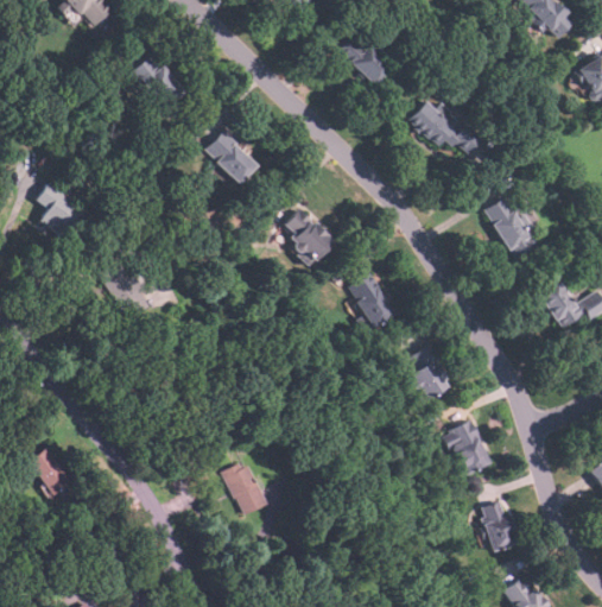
[(113,10),(103,0),(68,0),(94,27),(113,10)]
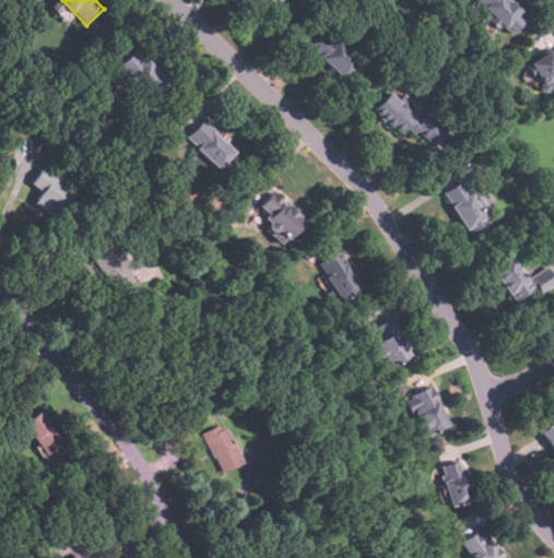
[(263,0),(273,10),(283,0),(263,0)]
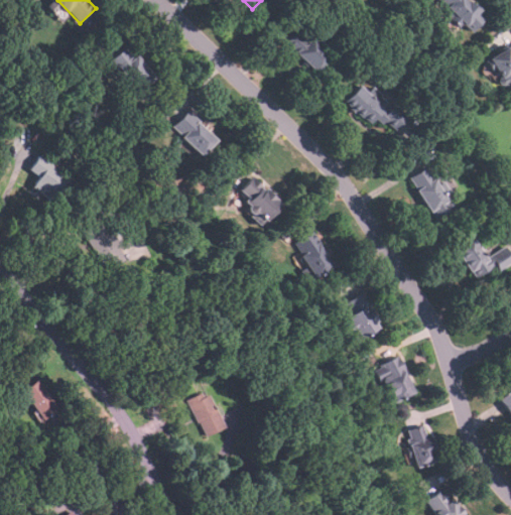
[(438,0),(472,33),(489,16),(473,0),(438,0)]
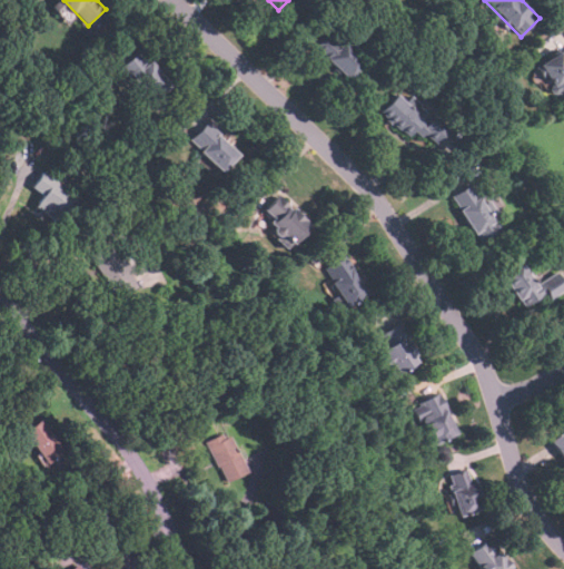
[(367,61),(335,29),(316,48),(349,80),(367,61)]
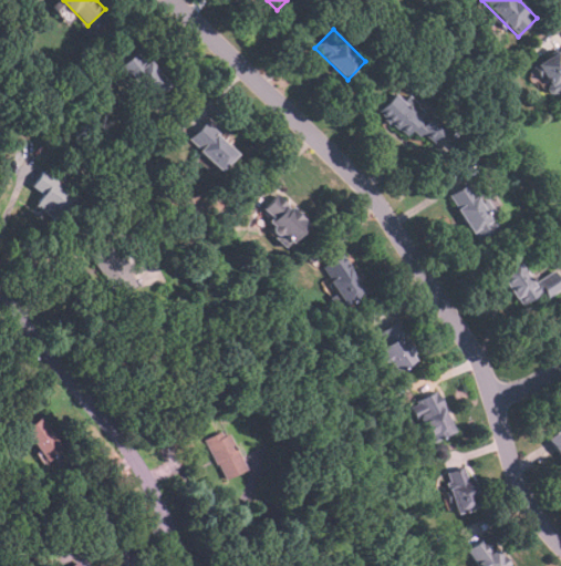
[(173,83),(141,51),(123,68),(155,101),(173,83)]
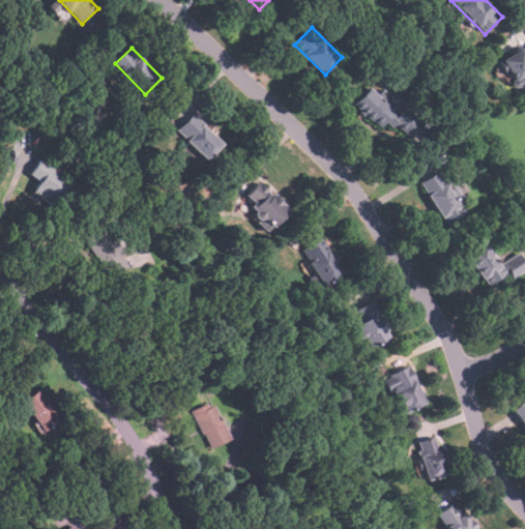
[(524,48),(502,59),(518,88),(524,85),(524,48)]
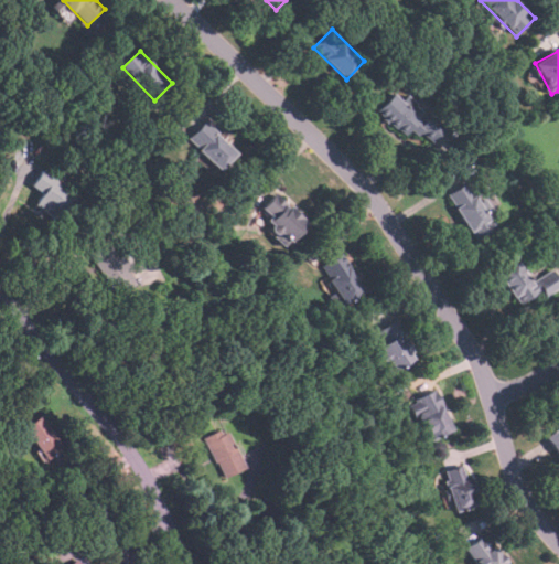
[(407,136),(416,127),(431,144),(447,128),(432,113),(425,119),(398,93),(380,109),(407,136)]
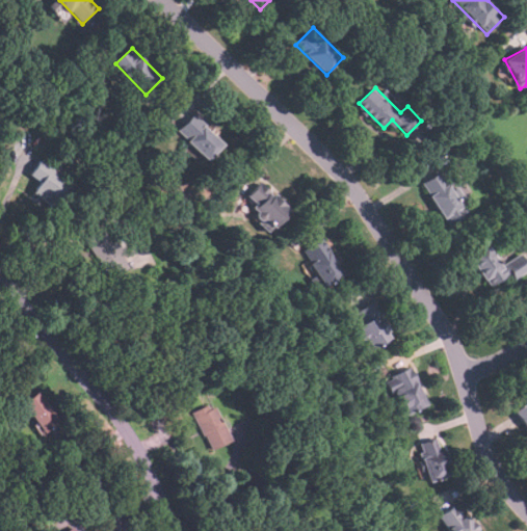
[(179,131),(207,159),(224,142),(195,114),(179,131)]
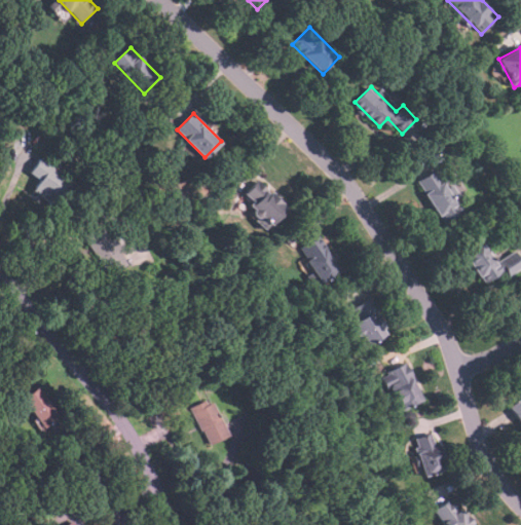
[(41,180),(35,192),(62,209),(78,181),(41,158),(32,175),(41,180)]
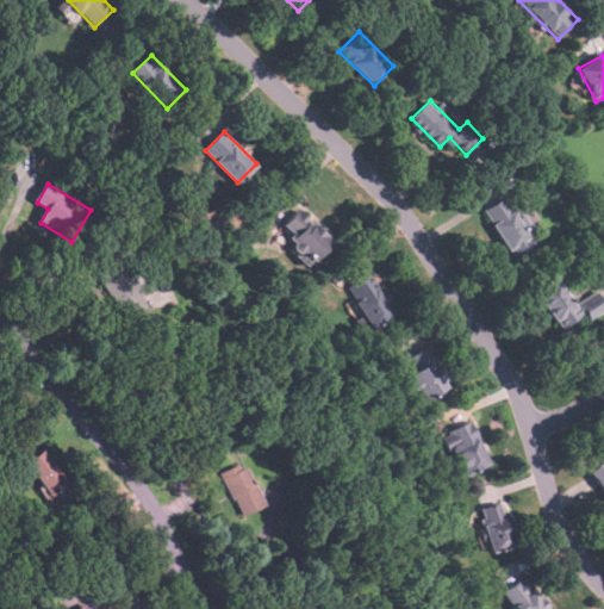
[(486,211),(518,259),(541,243),(510,196),(486,211)]
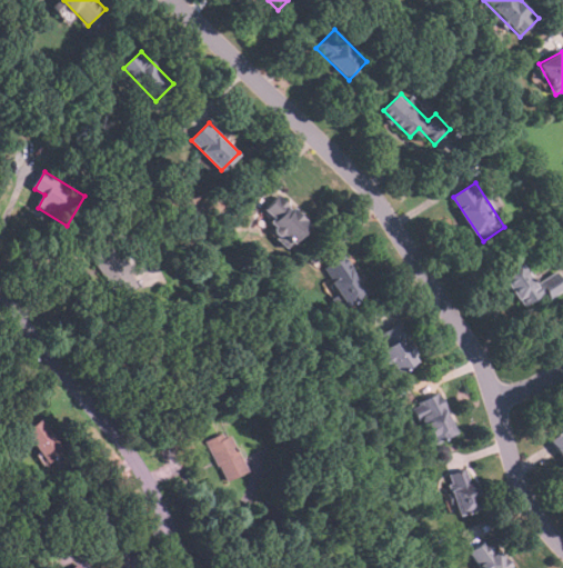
[(265,209),(277,220),(269,227),(289,247),(310,225),(280,195),(265,209)]
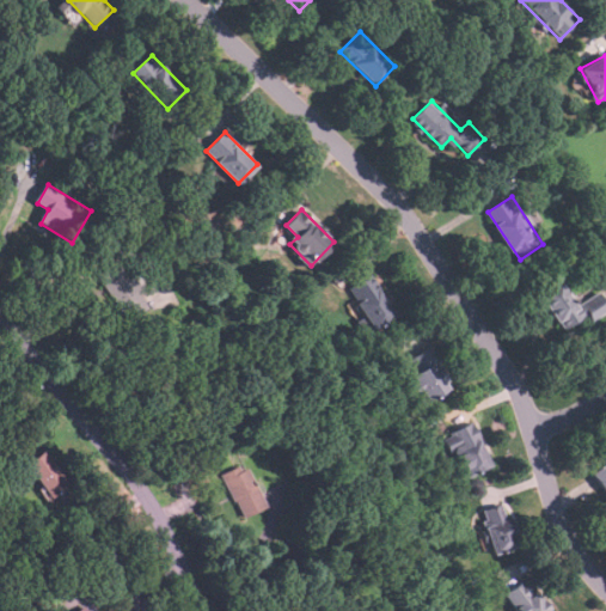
[(375,330),(398,317),(374,275),(352,288),(375,330)]
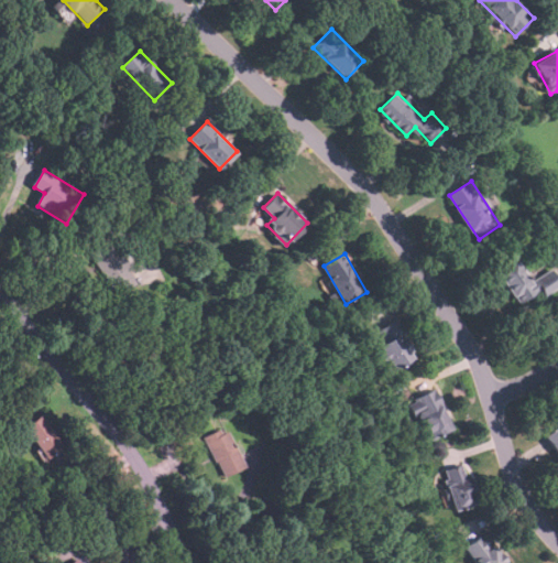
[(518,305),(543,292),(545,296),(557,290),(557,271),(556,269),(532,281),(521,260),(500,270),(518,305)]
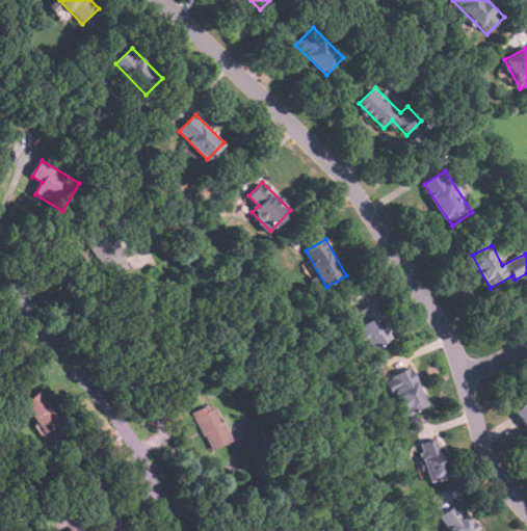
[(369,349),(393,338),(377,303),(353,315),(369,349)]
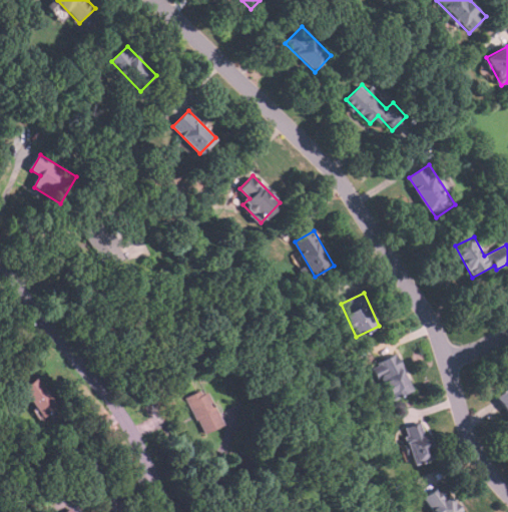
[(393,400),(415,390),(399,354),(377,364),(393,400)]
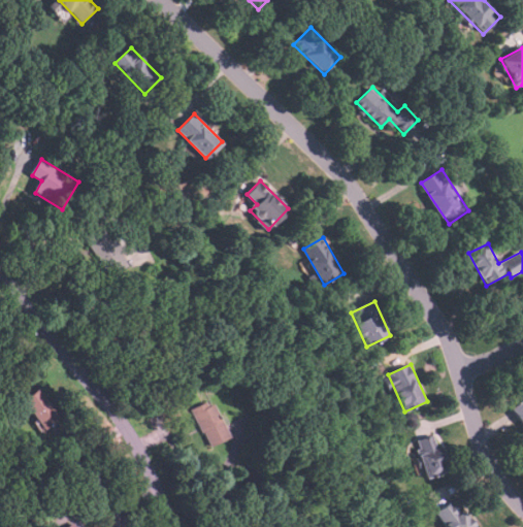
[(63,418),(42,389),(26,400),(47,430),(63,418)]
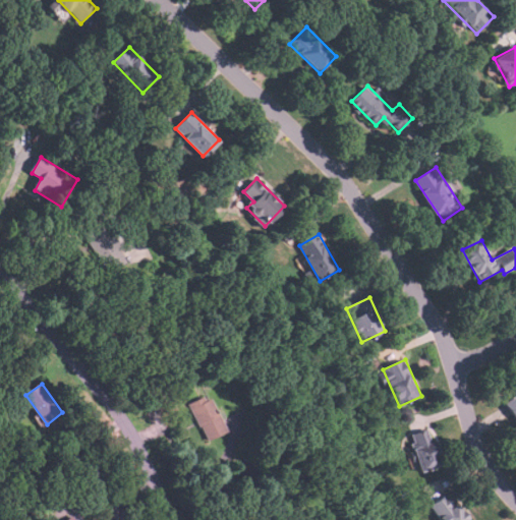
[(192,403),(210,441),(229,432),(212,394),(192,403)]
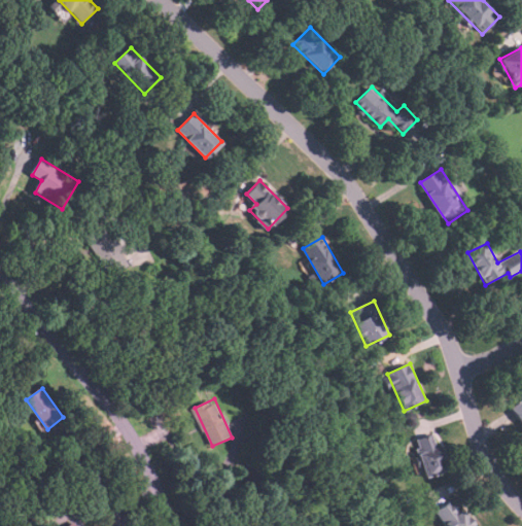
[(521,400),(513,406),(521,421),(521,400)]
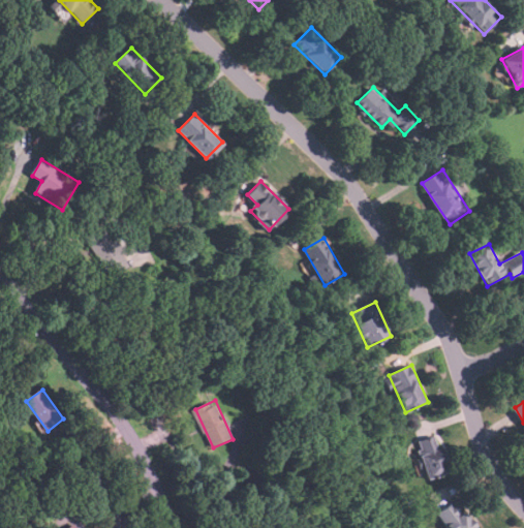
[(424,439),(424,476),(444,476),(444,439),(424,439)]
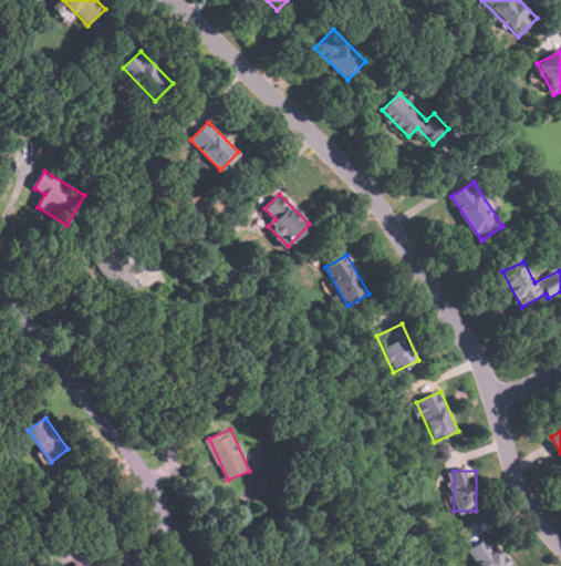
[(511,565),(489,536),(470,551),(481,565),(511,565)]
